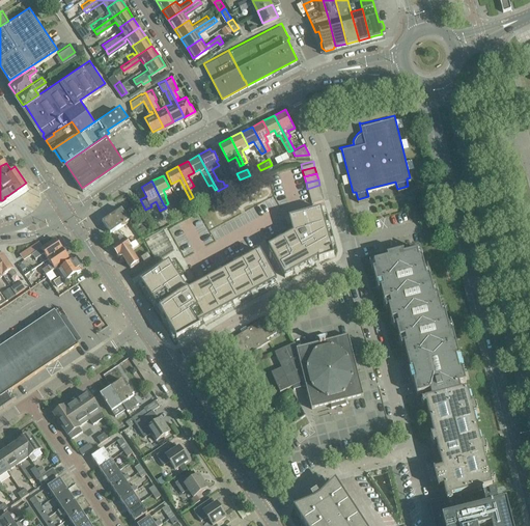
[(307,189),(309,194),(322,191),(319,185),(307,189)]
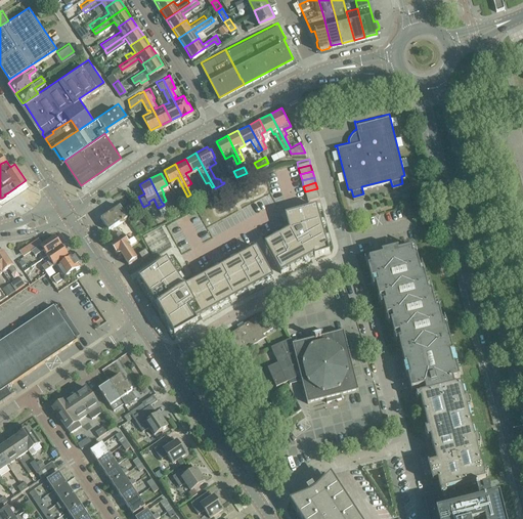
[(317,188),(305,191),(307,198),(319,195),(317,188)]
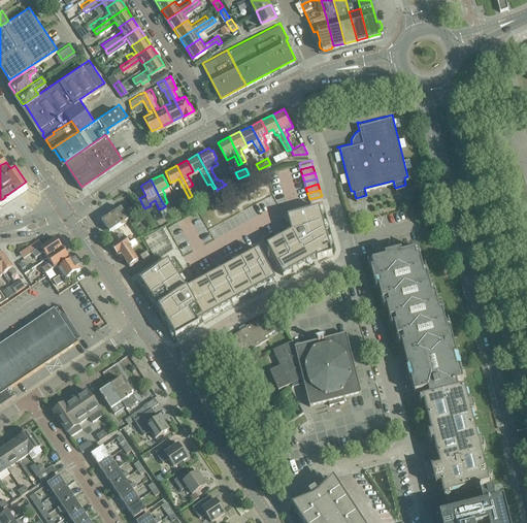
[(101,217),(108,229),(128,217),(120,204),(101,217)]
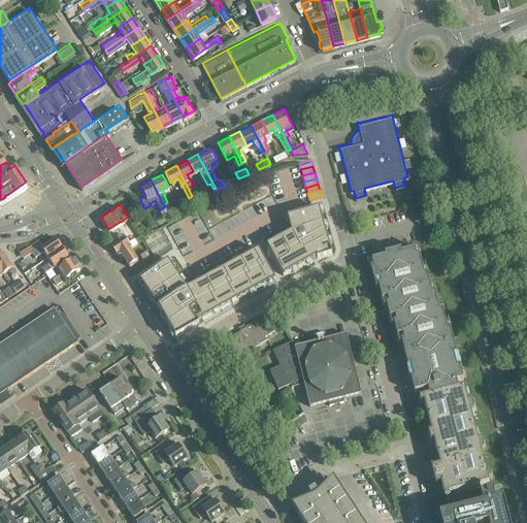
[(291,228),(266,241),(283,271),(311,256),(311,255),(316,253),(317,255),(331,251),(319,204),(287,213),(291,228)]
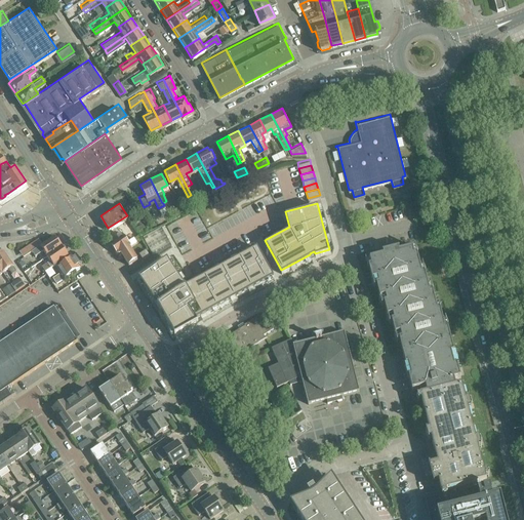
[(117,252),(119,250),(127,263),(136,256),(131,248),(128,244),(135,239),(132,235),(126,239),(121,231),(119,232),(119,231),(115,233),(116,234),(114,235),(115,237),(109,240),(117,252)]
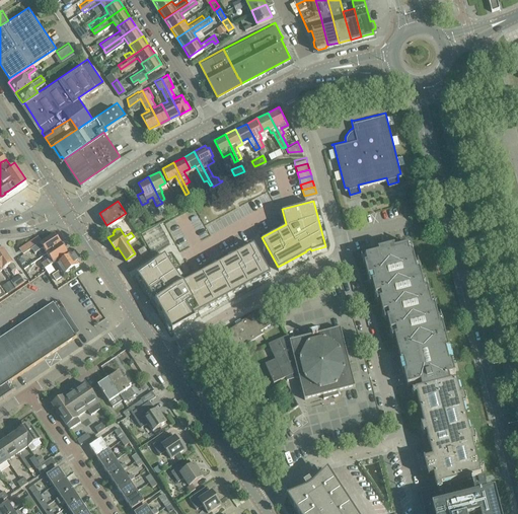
[(43,244),(46,249),(61,239),(58,234),(56,234),(53,230),(41,238),(37,233),(26,240),(33,250),(43,244)]
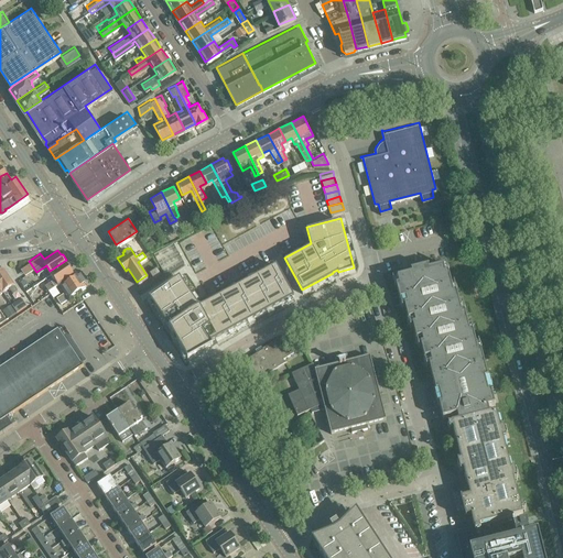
[(54,276),(44,283),(47,288),(72,271),(69,267),(71,265),(67,260),(66,260),(50,271),(54,276)]
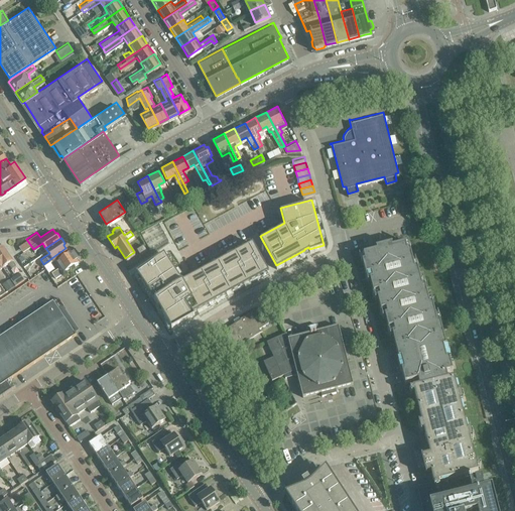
[(163,251),(135,269),(164,313),(163,314),(171,328),(194,314),(190,309),(194,307),(196,306),(197,308),(268,270),(252,240),(182,278),(163,251)]
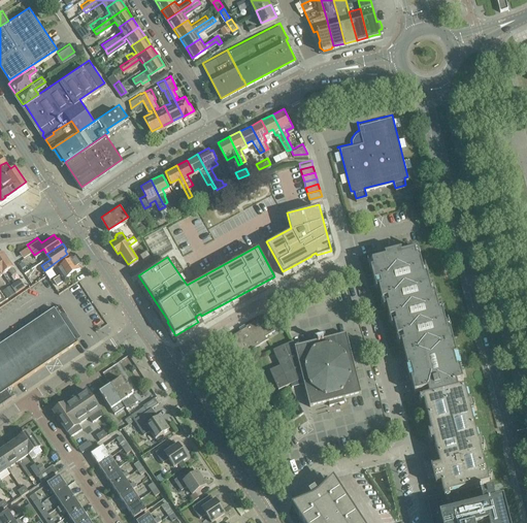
[(442,491),(443,491),(483,481),(488,480),(464,383),(458,384),(456,379),(462,377),(459,363),(456,364),(453,352),(456,351),(450,325),(447,326),(441,307),(438,307),(434,289),(431,290),(426,270),(424,271),(419,252),(416,253),(415,247),(400,250),(400,248),(400,247),(384,251),(384,252),(385,252),(385,254),(371,257),(373,264),(370,264),(373,279),(380,276),(381,283),(377,283),(382,296),(387,295),(388,300),(386,301),(389,315),(394,314),(396,319),(393,320),(396,333),(402,332),(403,337),(400,337),(406,359),(407,364),(410,363),(414,376),(410,376),(414,389),(427,386),(429,392),(422,393),(434,440),(436,451),(439,462),(431,464),(431,463),(430,463),(435,482),(435,481),(440,480),(442,491)]
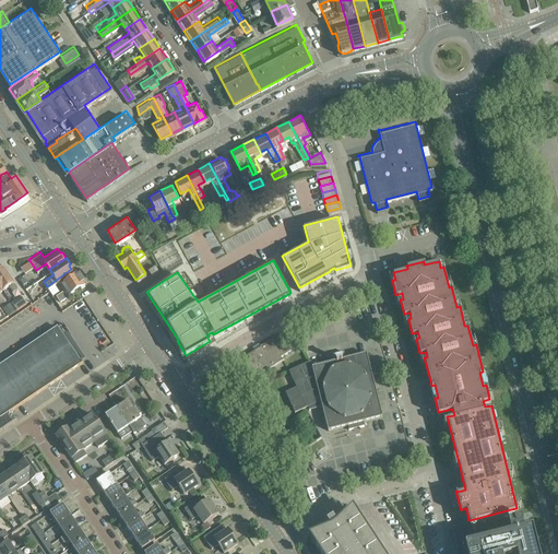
[(146,268),(151,273),(158,269),(154,262),(146,268)]
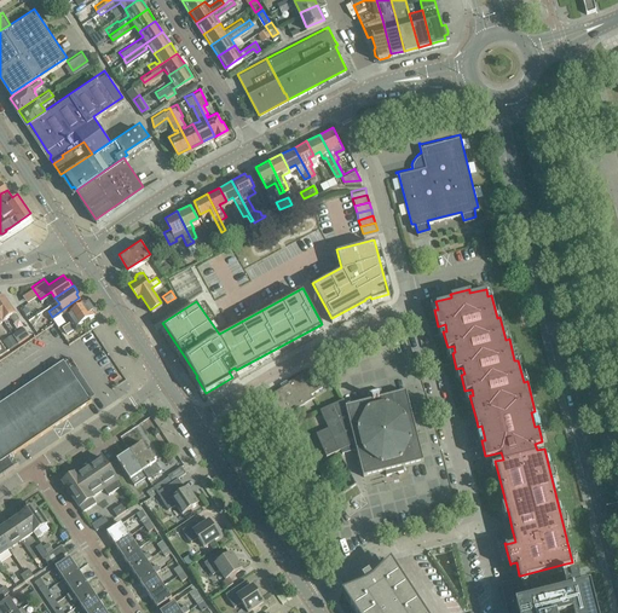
[(3,291),(0,293),(0,313),(3,317),(9,312),(13,318),(18,314),(3,291)]
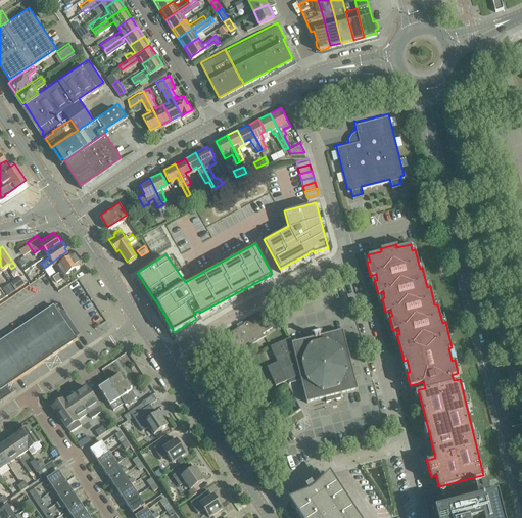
[(55,264),(59,270),(53,274),(56,279),(78,264),(76,261),(78,260),(74,253),(72,254),(70,252),(55,264)]
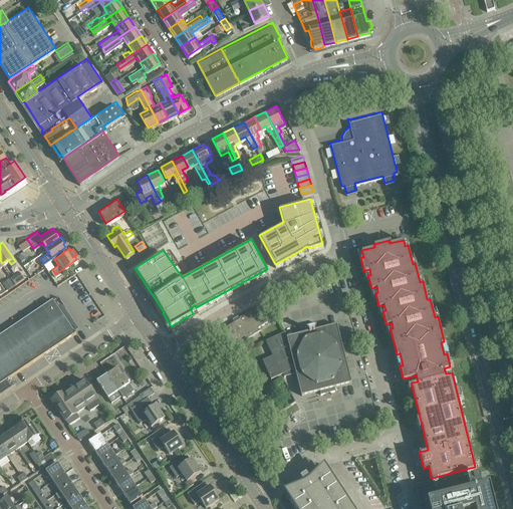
[(23,275),(19,269),(10,275),(14,281),(23,275)]
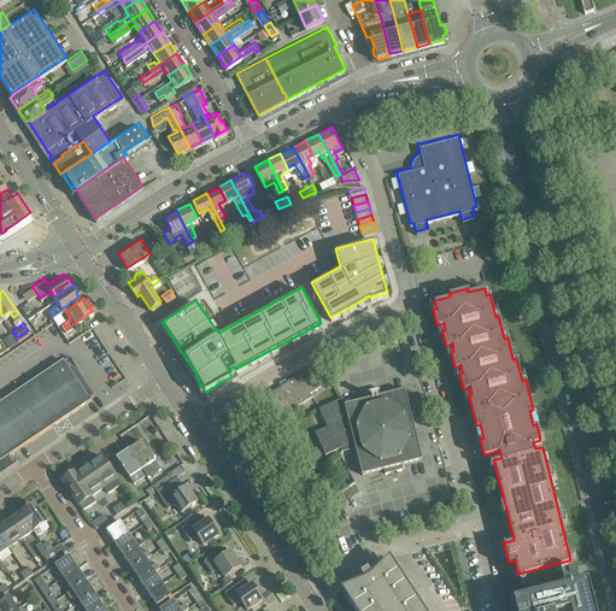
[(16,339),(10,330),(3,335),(9,344),(16,339)]
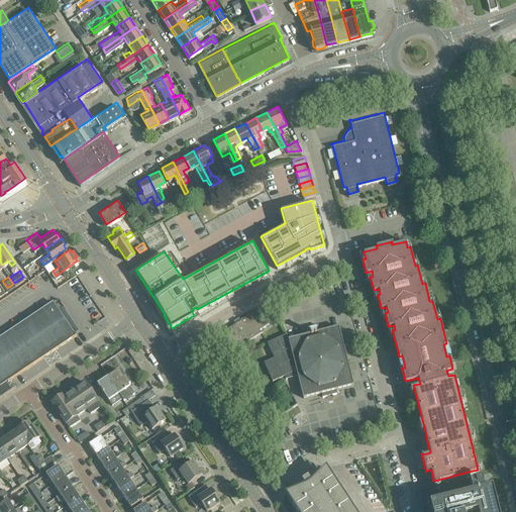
[(0,382),(75,332),(76,331),(76,330),(75,330),(75,329),(74,329),(73,329),(55,302),(53,298),(0,332),(0,382)]
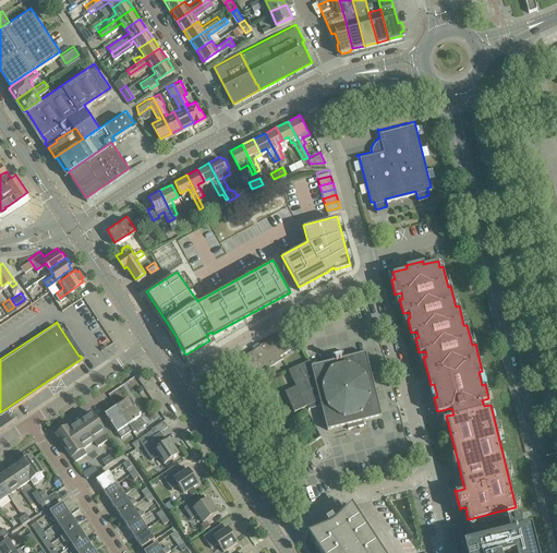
[(258,341),(259,343),(256,344),(242,353),(253,372),(281,356),(279,352),(290,346),(279,328),(258,341)]
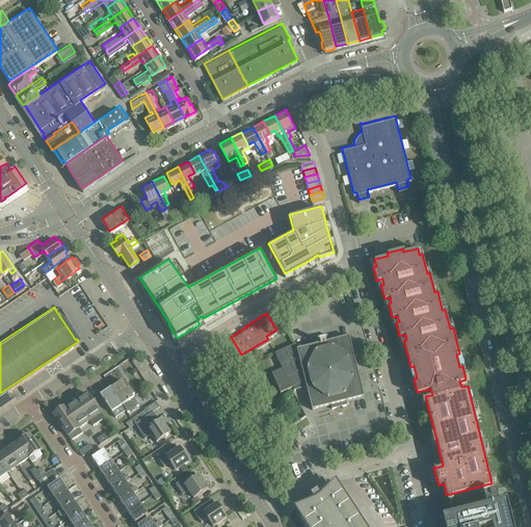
[(364,393),(348,333),(327,338),(325,331),(315,334),(316,340),(296,344),(294,340),(274,349),(281,365),(270,369),(280,389),(290,385),(292,384),(293,383),(300,379),(300,378),(303,376),(311,405),(327,402),(327,401),(328,401),(329,401),(330,405),(345,401),(344,397),(346,397),(347,397),(364,393)]
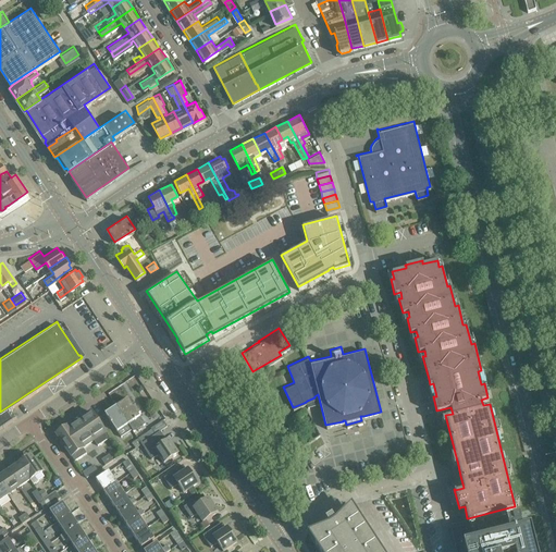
[(126,395),(115,403),(127,420),(133,428),(144,420),(137,411),(139,409),(134,402),(133,403),(126,395)]
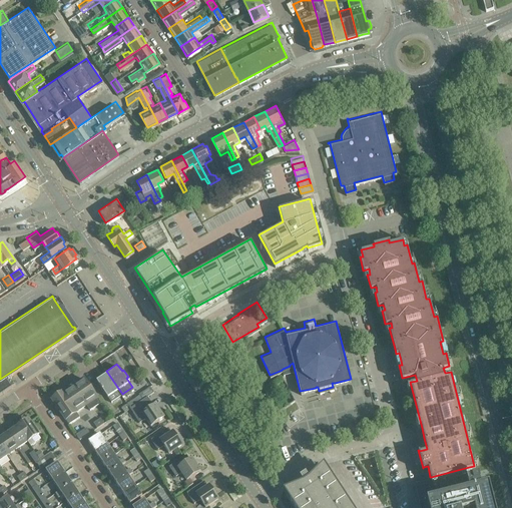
[(117,387),(106,371),(95,378),(106,394),(117,387)]
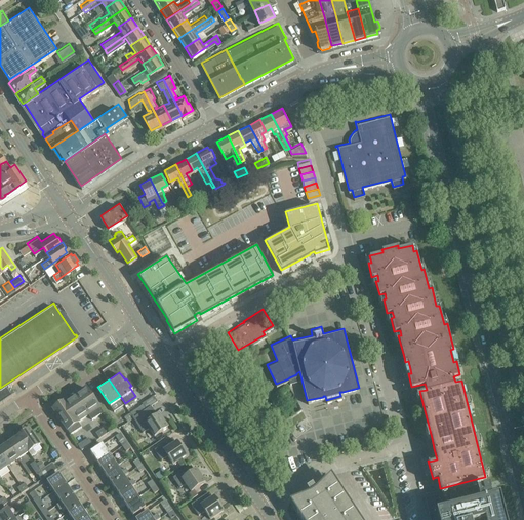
[(86,385),(75,392),(87,410),(91,416),(103,408),(86,385)]
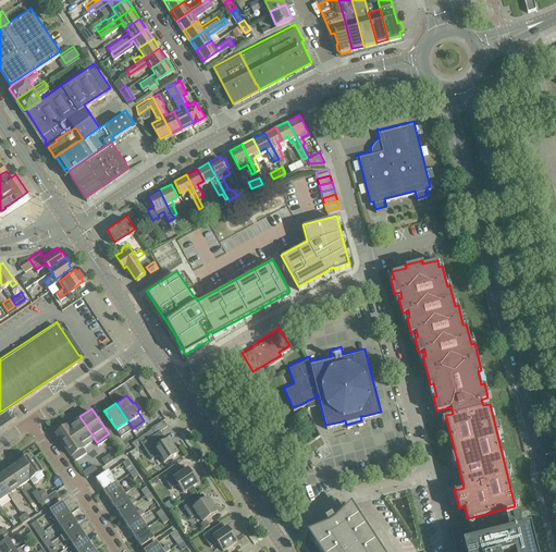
[(69,424),(68,424),(82,443),(93,436),(79,416),(69,424)]
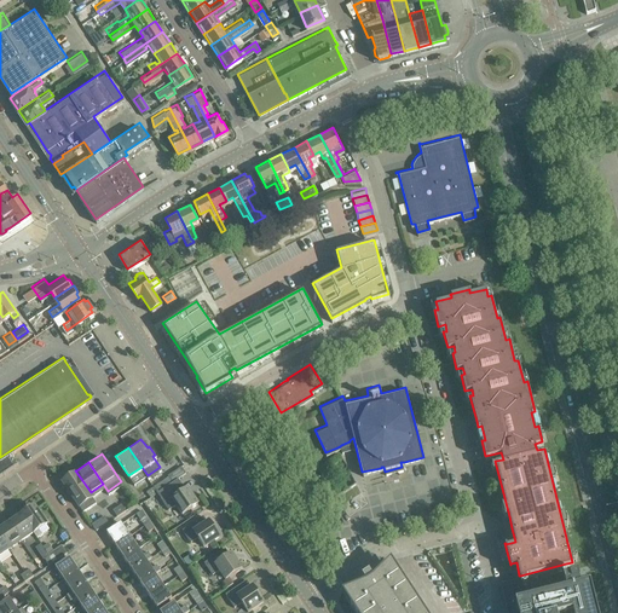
[(167,473),(152,483),(156,489),(185,469),(180,462),(166,472),(167,473)]
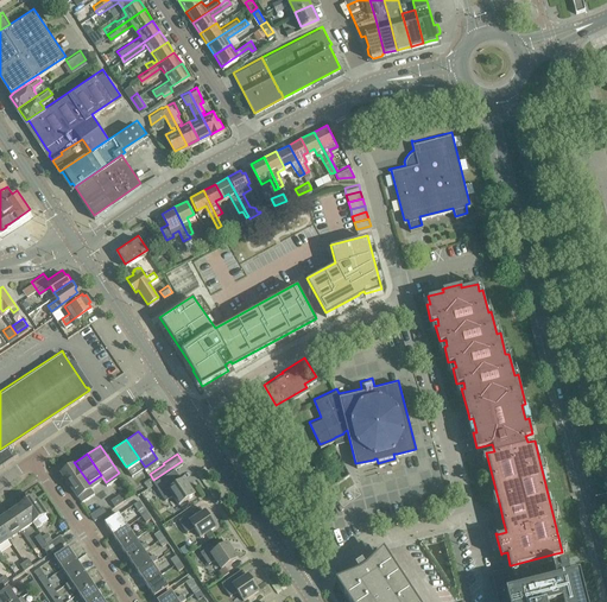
[(89,483),(74,462),(62,470),(81,499),(94,490),(89,483)]
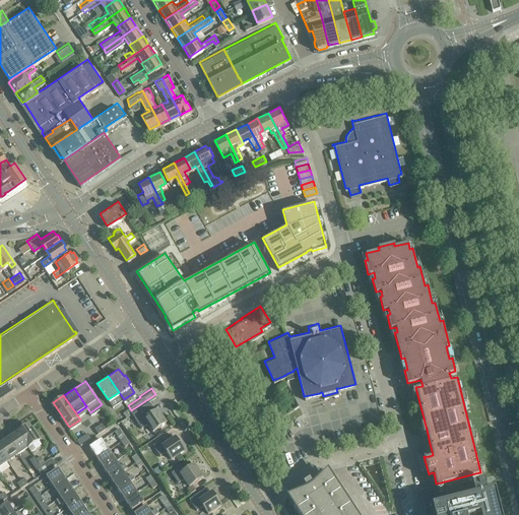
[(165,420),(156,407),(155,408),(151,402),(134,414),(140,425),(147,421),(152,429),(165,420)]
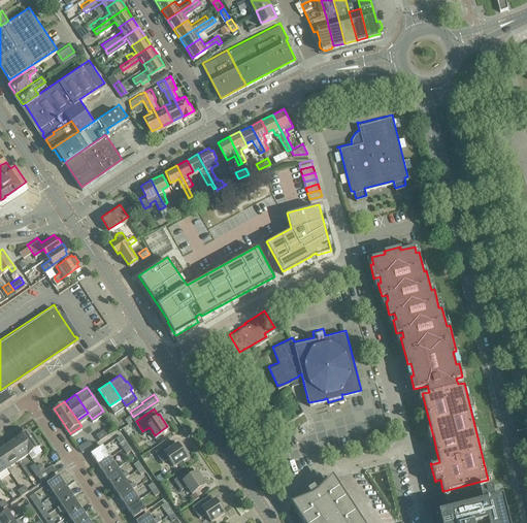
[(121,424),(133,417),(130,412),(118,420),(121,424)]
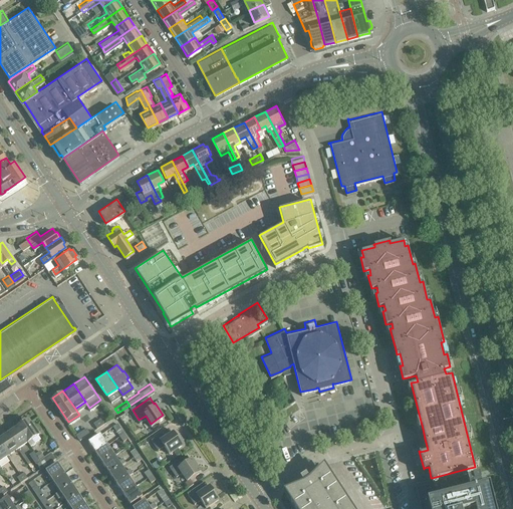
[(119,414),(123,420),(130,416),(125,409),(119,414)]
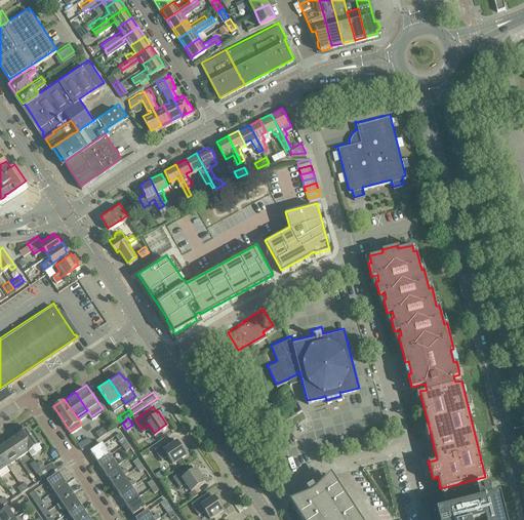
[(28,426),(17,433),(27,448),(31,452),(35,449),(35,450),(42,445),(28,426)]
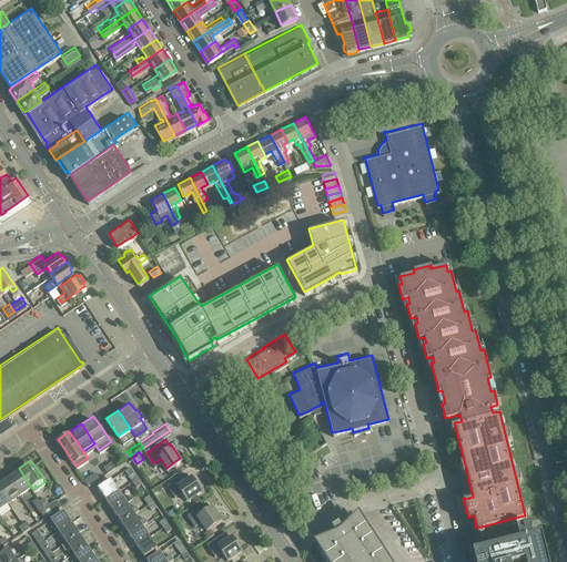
[(19,491),(29,484),(19,468),(8,476),(19,491)]
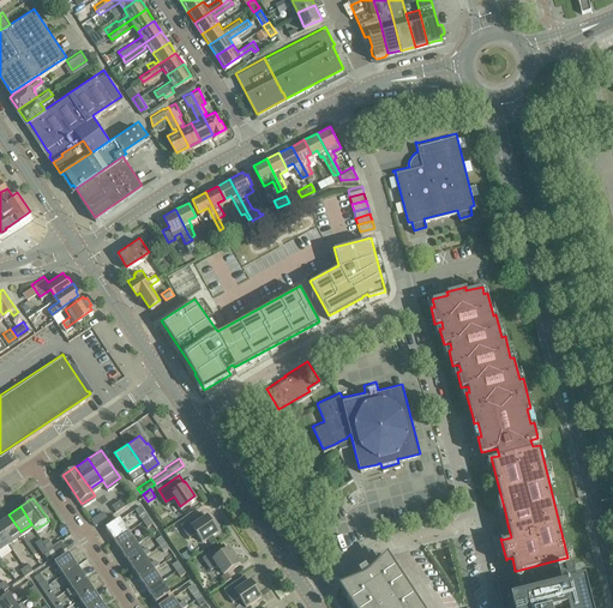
[(90,516),(95,522),(107,513),(102,507),(90,516)]
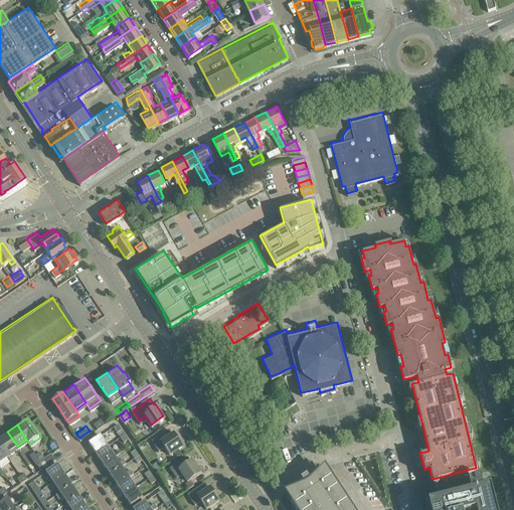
[(158,448),(164,444),(169,452),(181,443),(173,431),(172,432),(168,426),(151,438),(158,448)]
